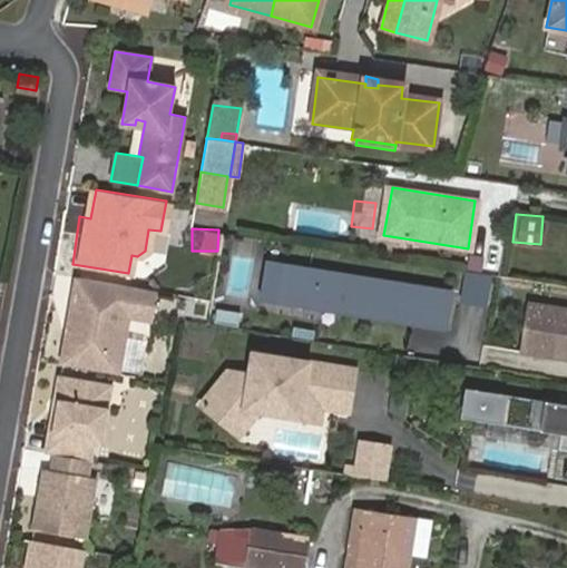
[(276,299),(282,264),(266,262),(262,296),(276,299)]
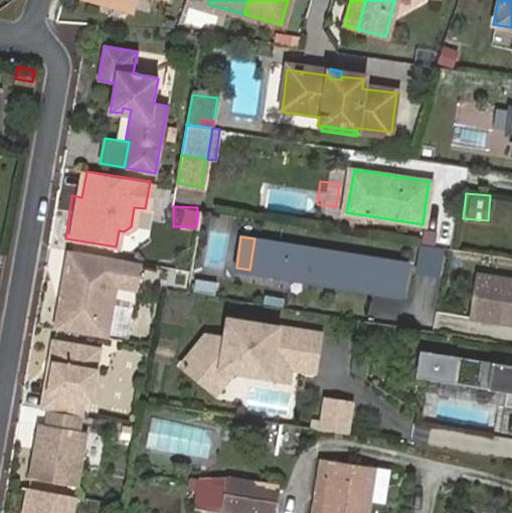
[(405,288),(409,262),(254,237),(249,271),(316,281),(318,272),(323,273),(323,276),(405,288)]
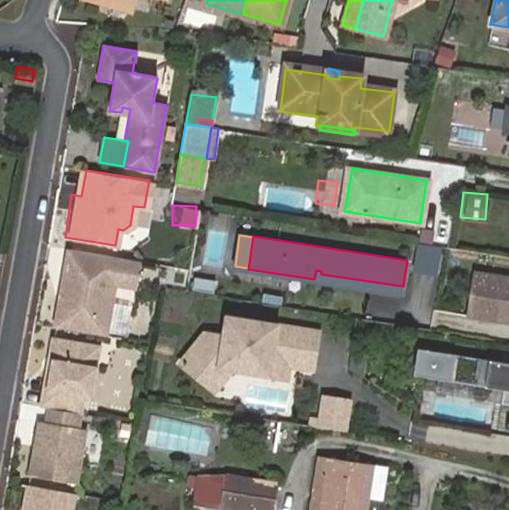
[(433,270),(436,245),(413,243),(411,268),(433,270)]
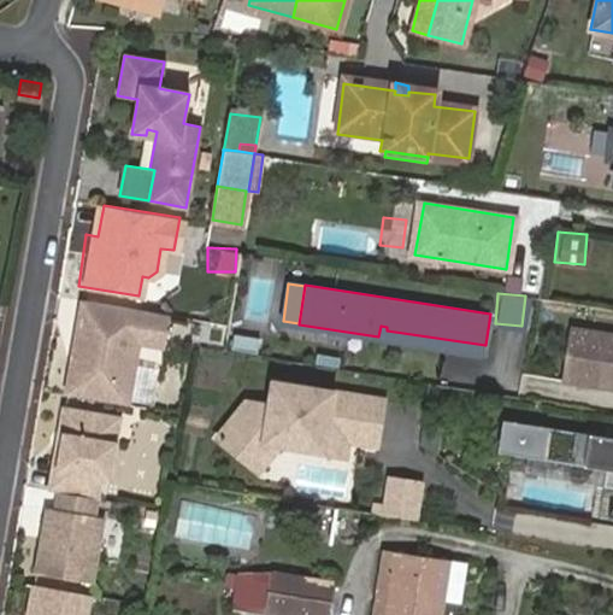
[(170,316),(81,299),(72,355),(66,353),(60,392),(129,405),(140,343),(145,340),(165,344),(170,316)]
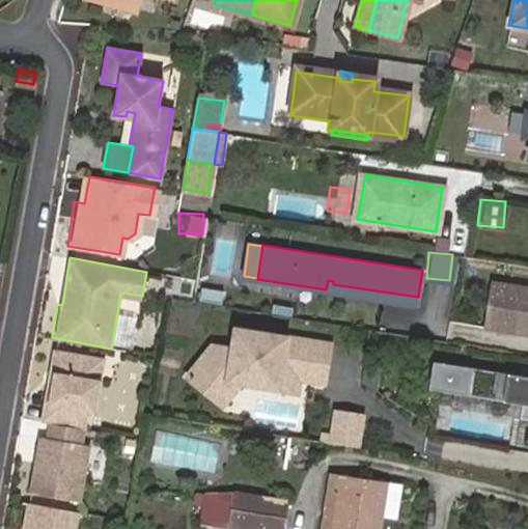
[(328,280),(326,289),(417,304),(418,297),(333,284),(333,281),(328,280)]
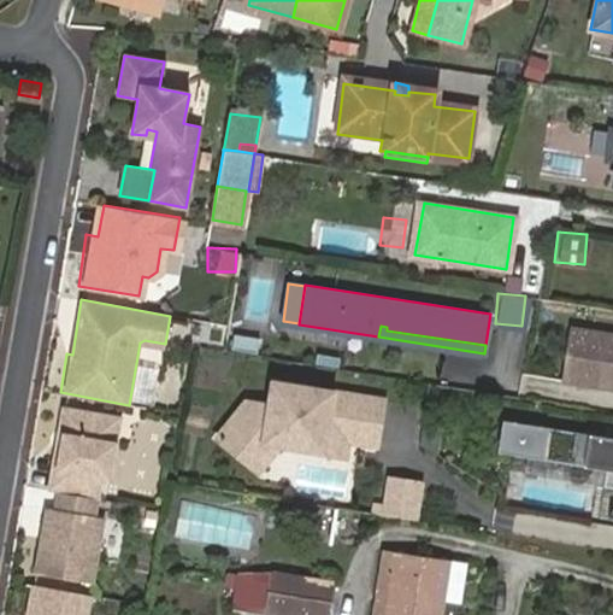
[(563,380),(612,387),(612,334),(572,327),(563,380)]
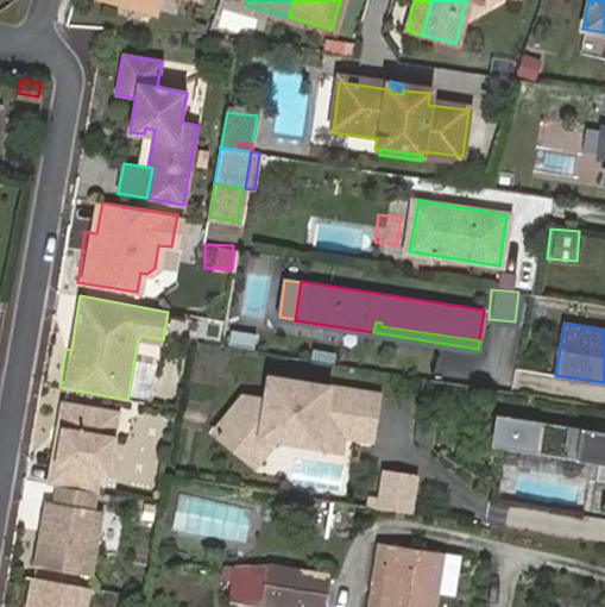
[(253,349),(256,335),(231,330),(228,345),(253,349)]
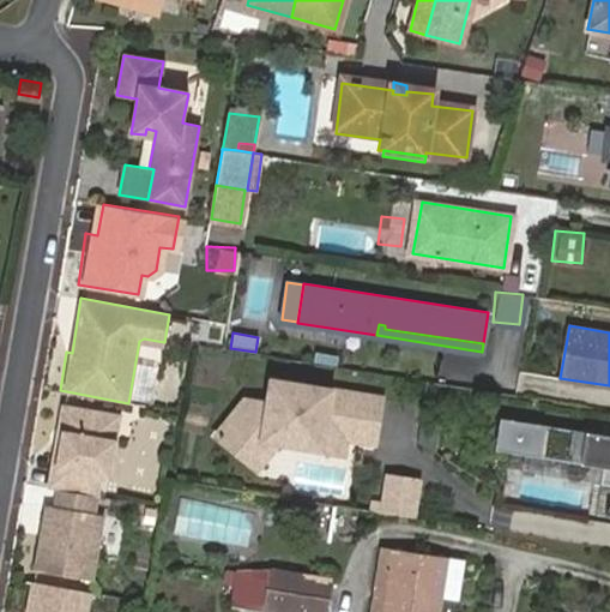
[(271,448),(278,442),(307,447),(318,448),(319,442),(340,445),(369,450),(378,399),(270,381),(266,403),(242,400),(211,433),(247,471),(271,448)]
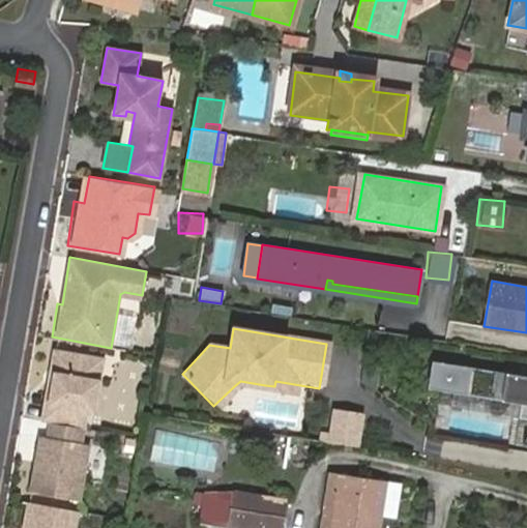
[(46,403),(42,419),(46,419),(82,427),(84,413),(91,414),(97,378),(93,377),(86,365),(88,354),(51,347),(40,402),(46,403)]
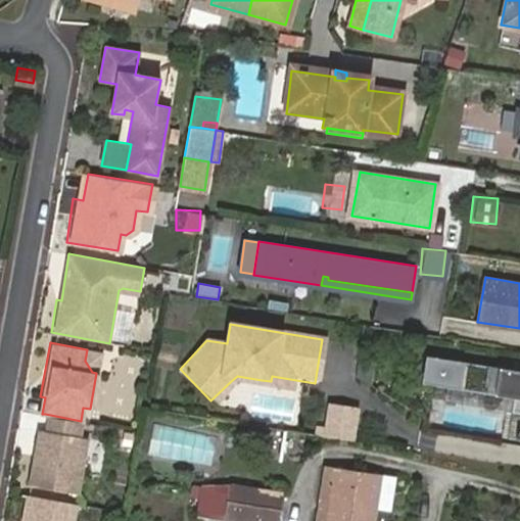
[(100,351),(87,349),(85,361),(92,372),(96,373),(100,351)]
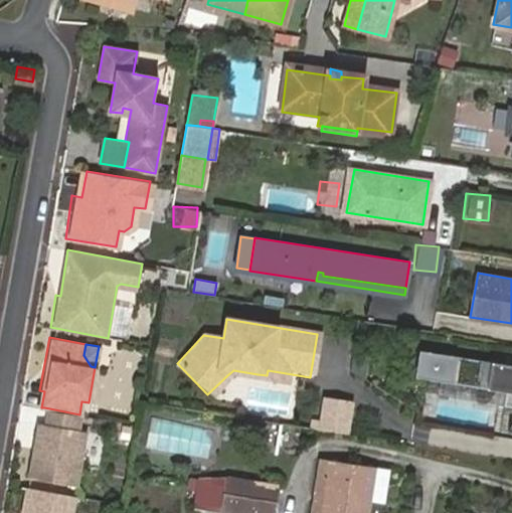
[(511,365),(417,350),(413,376),(503,391),(501,405),(511,406),(511,365)]
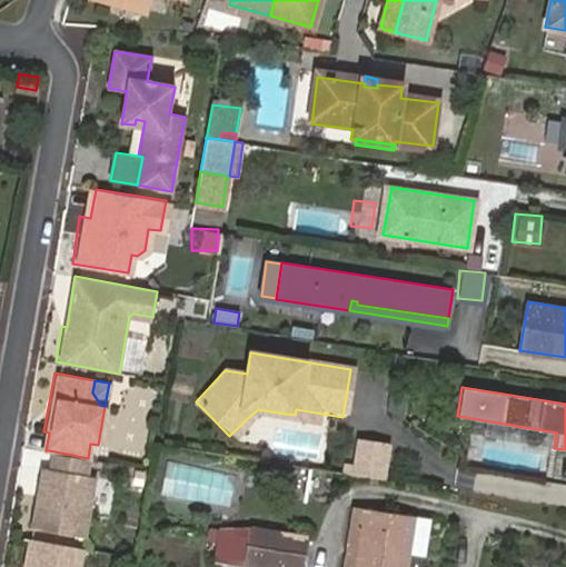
[(258,409),(251,415),(275,419),(274,421),(314,428),(316,413),(296,409),(295,415),(285,414),(258,409)]
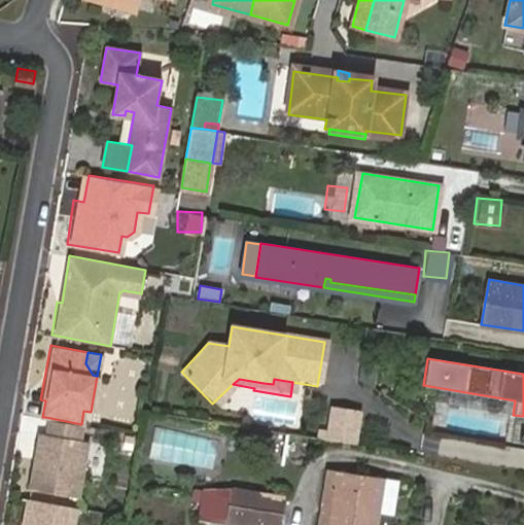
[(320,428),(319,438),(352,443),(358,412),(333,408),(329,429),(320,428)]
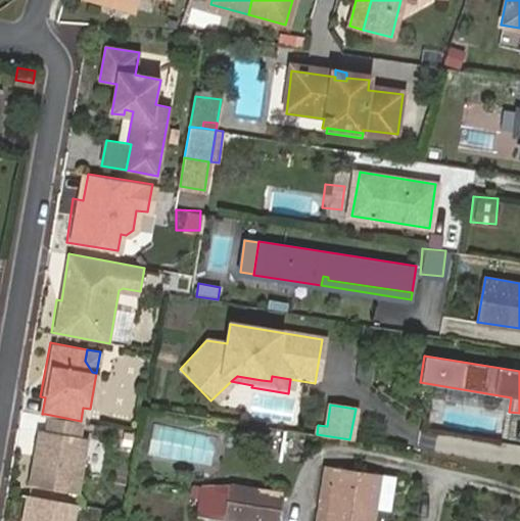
[(79,421),(45,414),(42,429),(35,427),(26,482),(75,492),(84,437),(77,435),(79,421)]
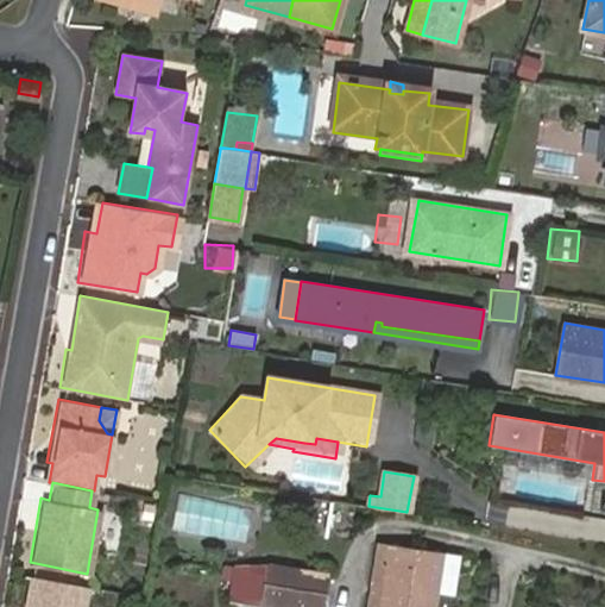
[(429,606),(442,552),(383,538),(366,606),(429,606)]
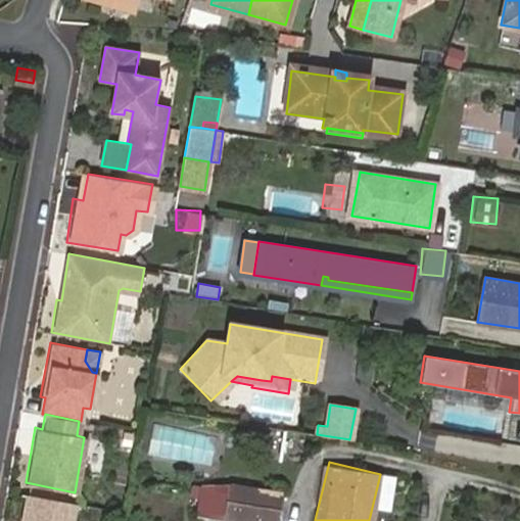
[(189,494),(198,495),(200,483),(191,482),(189,494)]
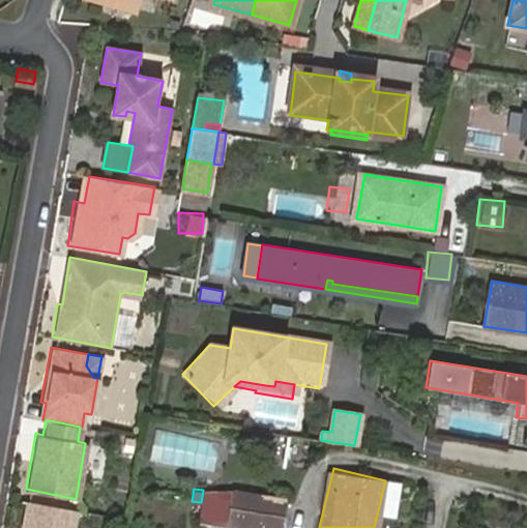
[(231,495),(226,525),(244,527),(282,527),(285,514),(255,508),(257,493),(232,489),(231,495)]
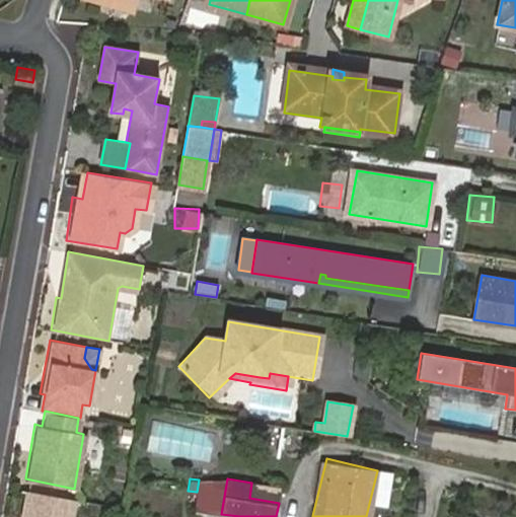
[(194,509),(221,514),(226,485),(199,479),(197,492),(194,509)]
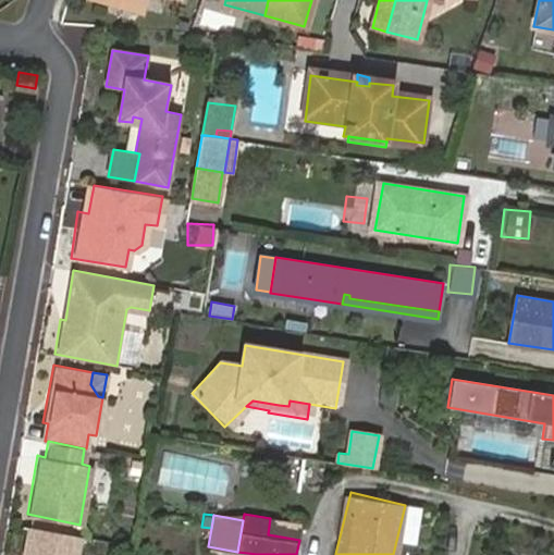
[(302,523),(270,518),(268,534),(299,540),(302,523)]
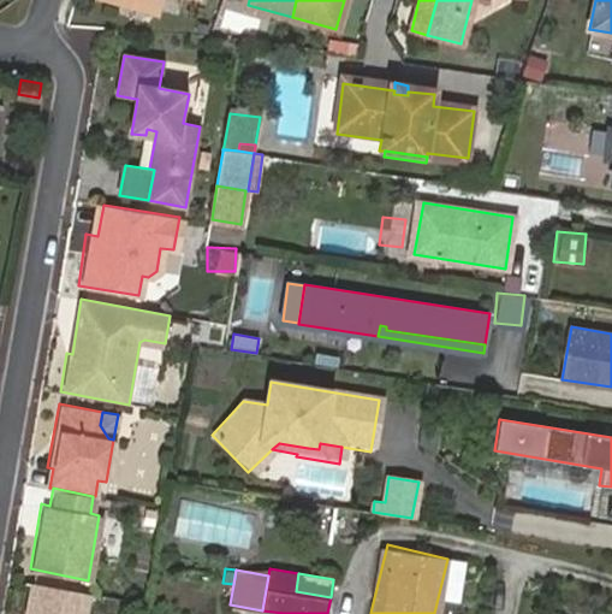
[(82,613),(85,592),(35,583),(29,613),(82,613)]
